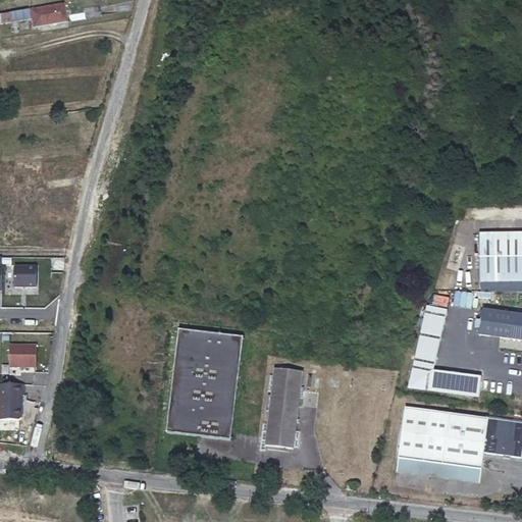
[(64,5),(39,8),(41,25),(66,21),(64,5)]
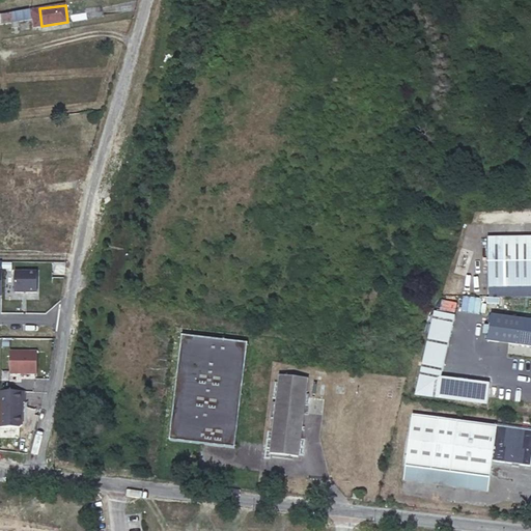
[(28,9),(0,14),(0,23),(0,24),(30,20),(28,9)]
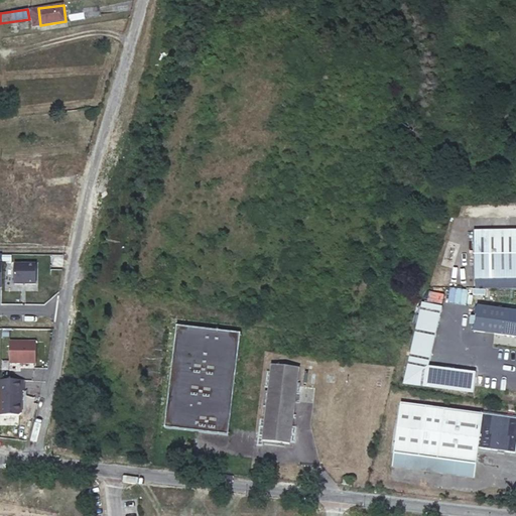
[(469,278),(515,277),(515,229),(469,229),(469,278)]
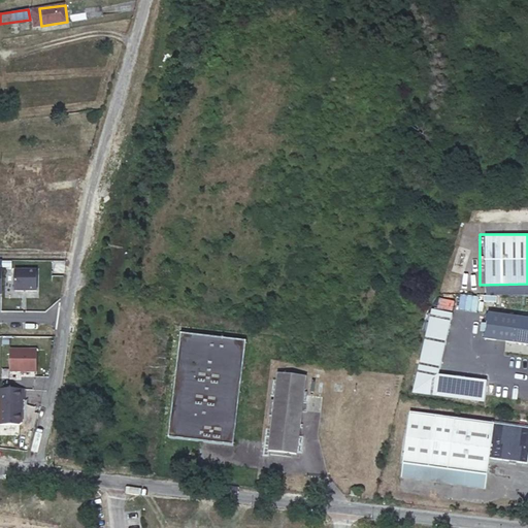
[(398,274),(411,278),(416,262),(402,259),(398,274)]
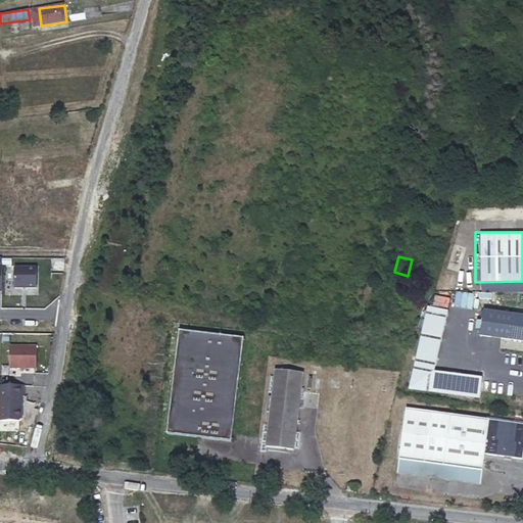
[(38,269),(16,269),(16,288),(38,289),(38,269)]
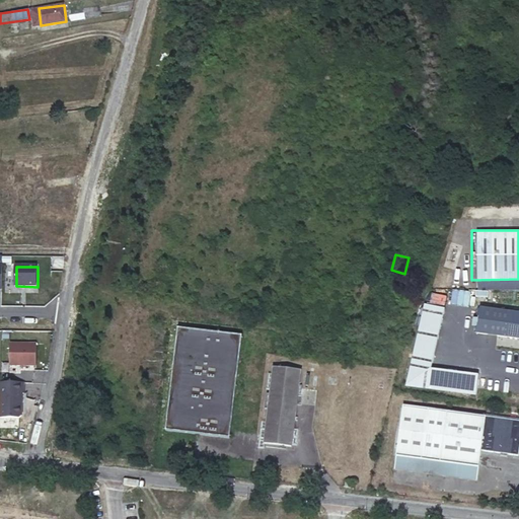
[(518,279),(471,280),(470,289),(518,290),(518,279)]
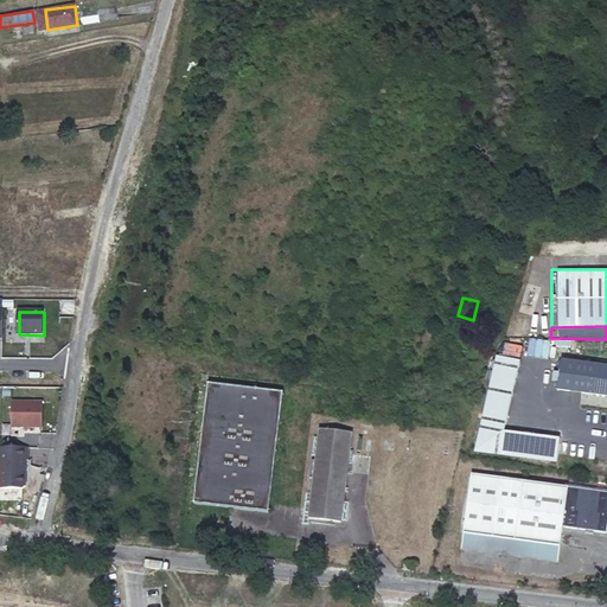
[(550,397),(606,403),(606,374),(554,368),(550,397)]
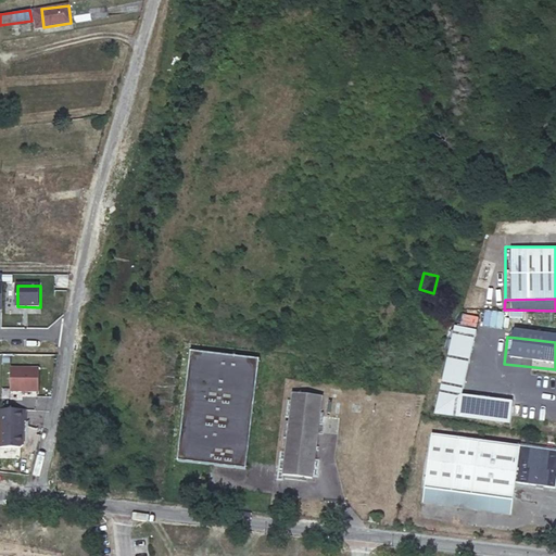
[(261,353),(191,345),(178,455),(248,464),(261,353)]
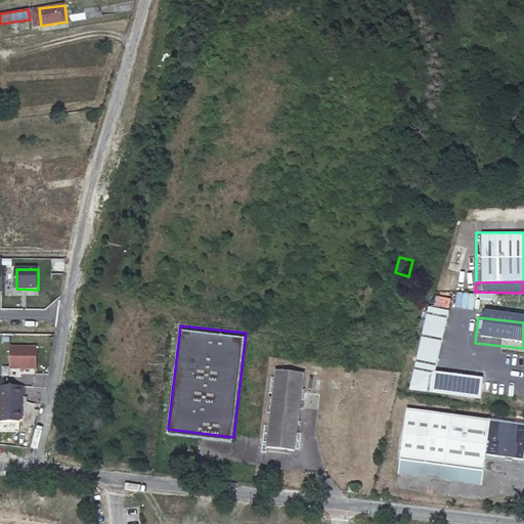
[(37,372),(37,349),(10,349),(10,372),(37,372)]
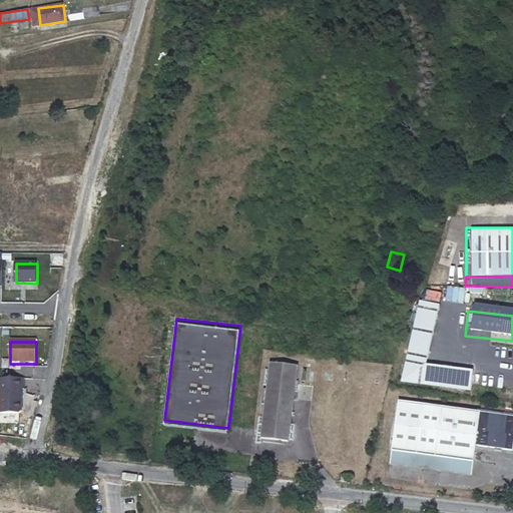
[(296,365),(269,362),(260,437),(287,440),(296,365)]
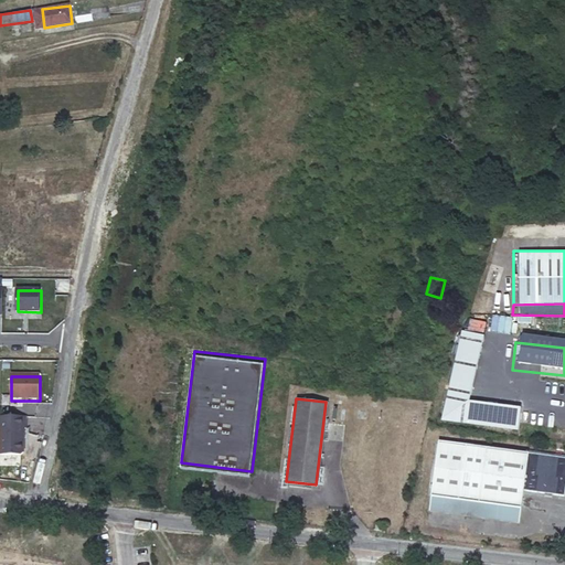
[(24,454),(24,429),(28,429),(27,417),(1,417),(1,457),(21,457),(24,454)]
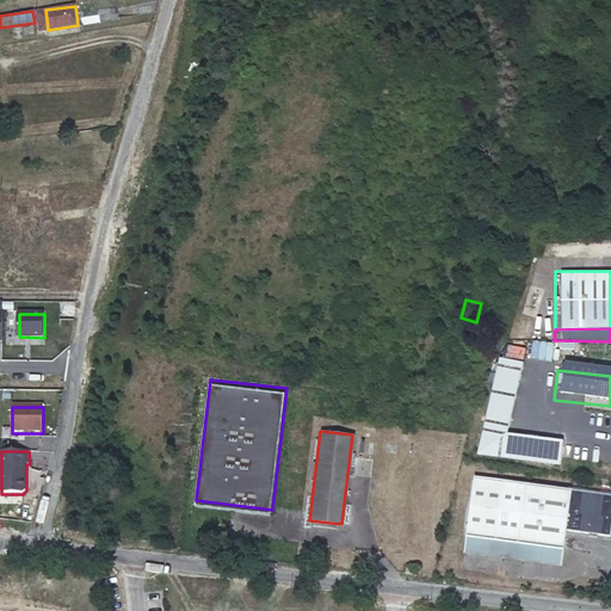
[(462,537),(514,544),(522,485),(470,477),(462,537)]
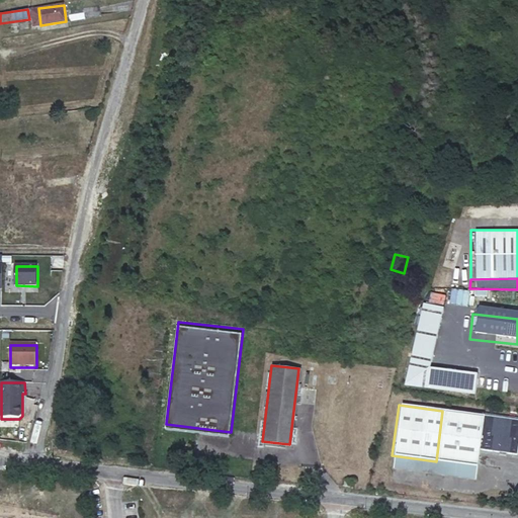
[(476,466),(476,465),(478,450),(515,454),(517,427),(517,420),(442,411),(436,461),(476,466)]
